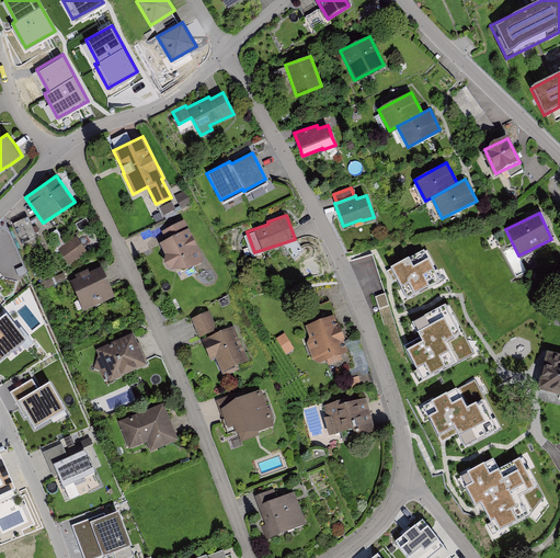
[(166,239),(189,228),(183,218),(161,229),(166,239)]
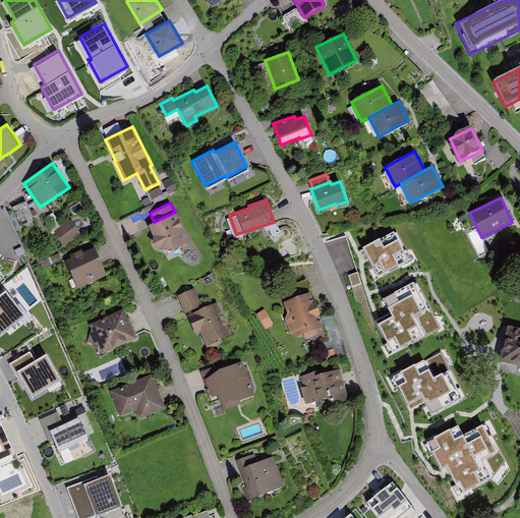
[(159,248),(174,250),(189,243),(180,224),(180,223),(175,212),(154,222),(148,225),(153,235),(152,244),(159,248)]
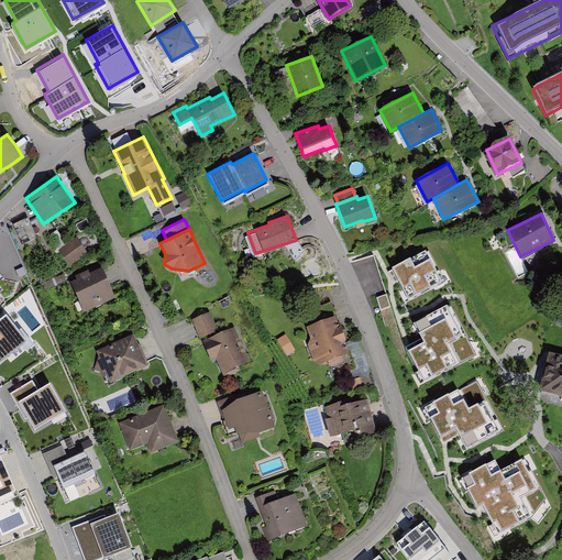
[(68,264),(87,252),(76,234),(57,248),(68,264)]
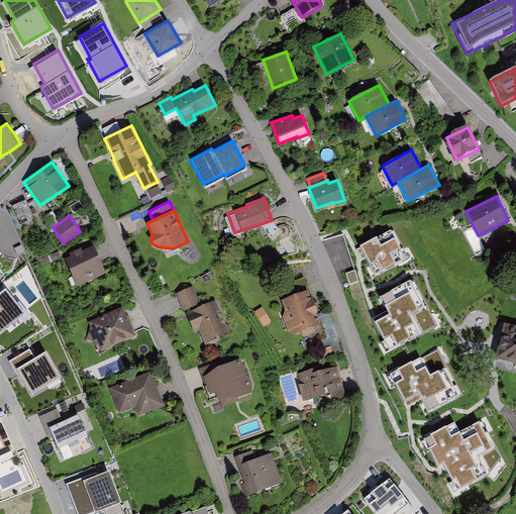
[(360,245),(376,274),(408,257),(394,228),(360,245)]
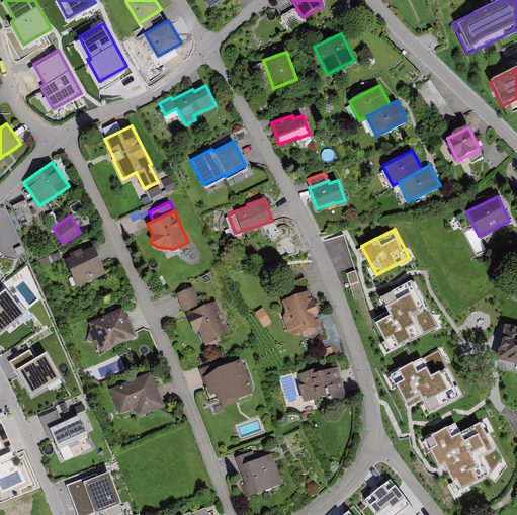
[(64,259),(76,285),(105,272),(93,246),(64,259)]
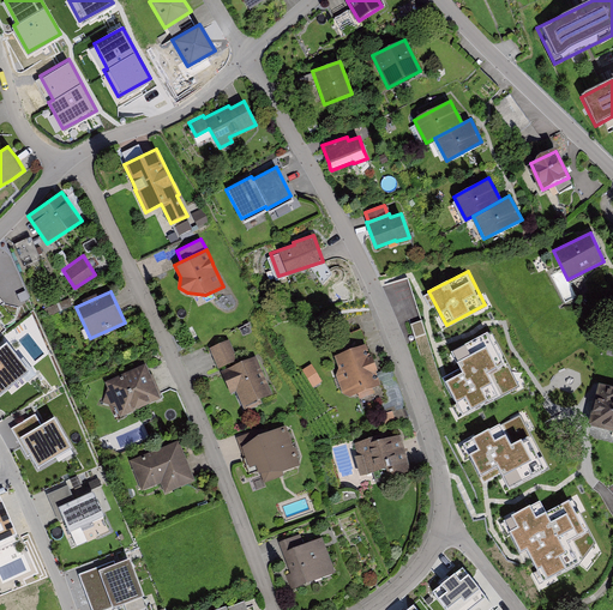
[(443,378),(462,412),(516,384),(487,331),(451,350),(461,368),(443,378)]
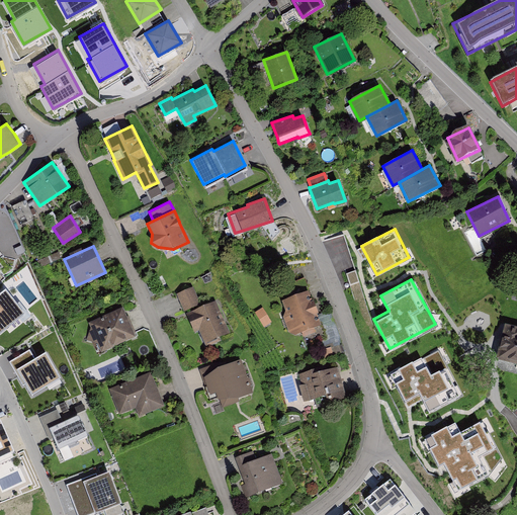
[(176,292),(183,310),(200,303),(192,285),(176,292)]
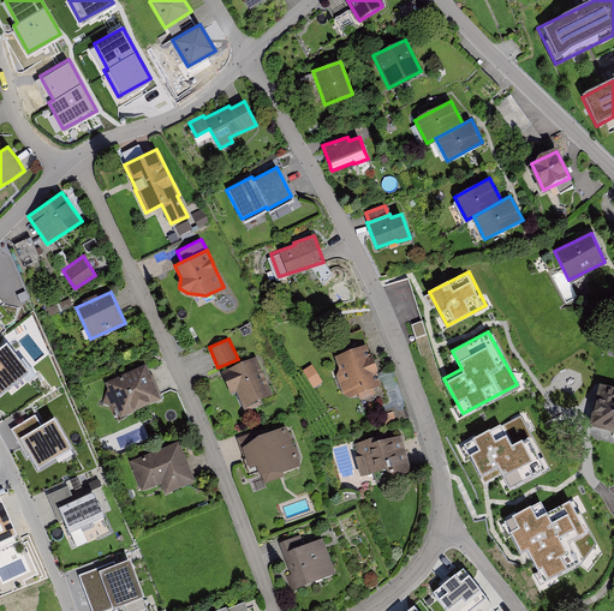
[(6,340),(0,343),(0,391),(29,370),(6,340)]
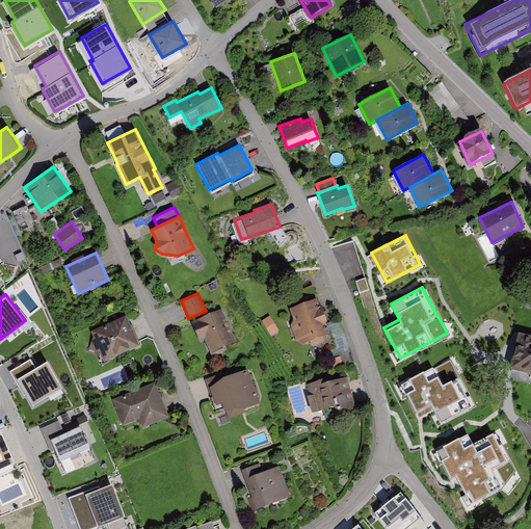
[(318,298),(290,307),(301,344),(329,336),(318,298)]
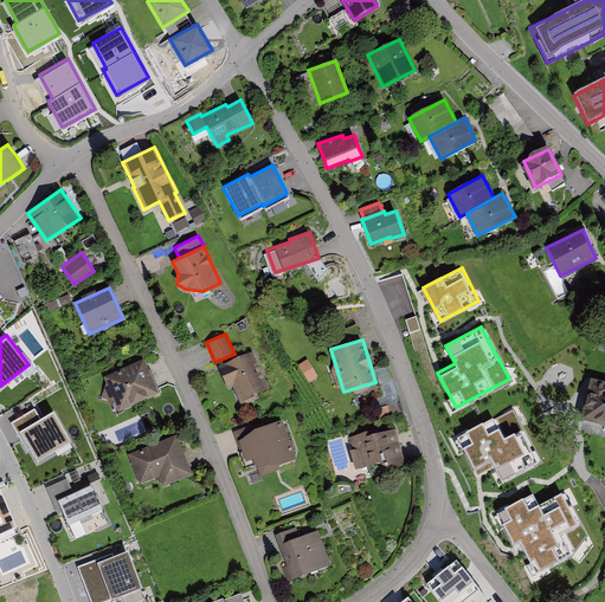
[(226,387),(232,384),(240,405),(258,396),(257,394),(269,388),(252,350),(223,363),(223,364),(218,367),(226,387)]
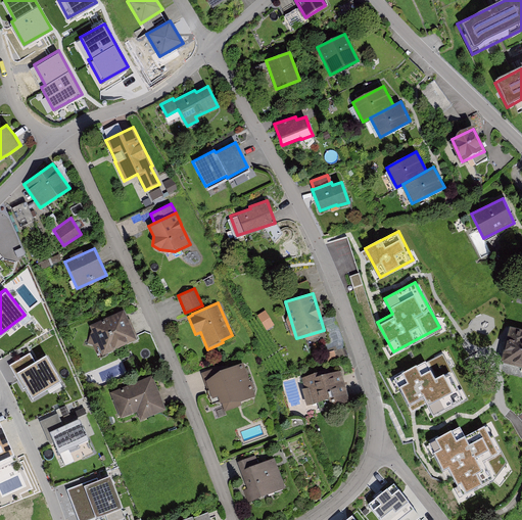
[(124,310),(88,324),(91,330),(86,340),(97,345),(101,355),(136,339),(124,310)]
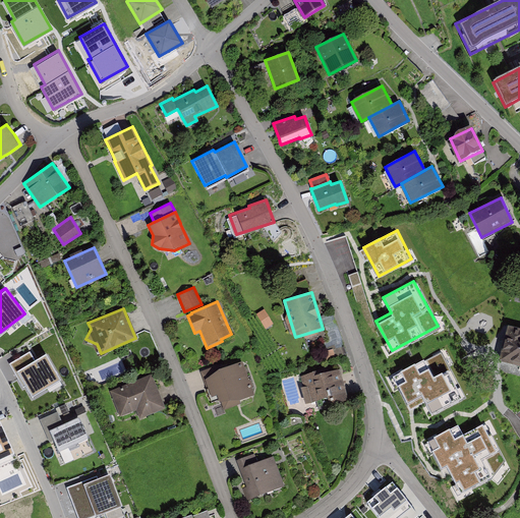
[(519,328),(508,326),(499,361),(519,366),(519,328)]
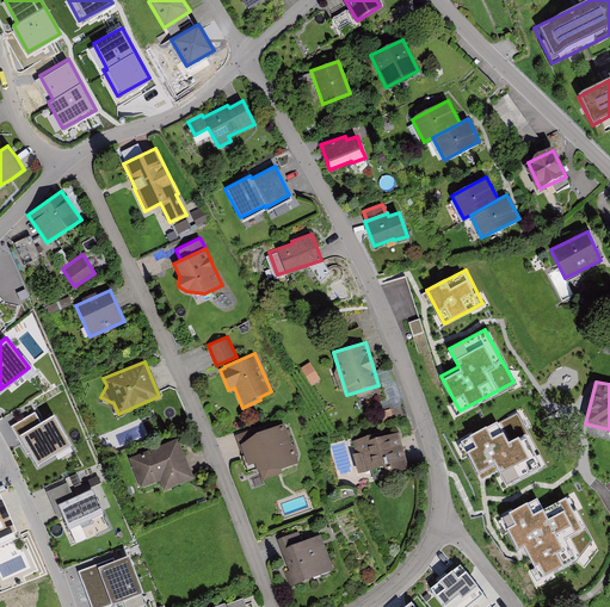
[(35,409),(13,422),(37,463),(72,443),(54,413),(41,420),(35,409)]
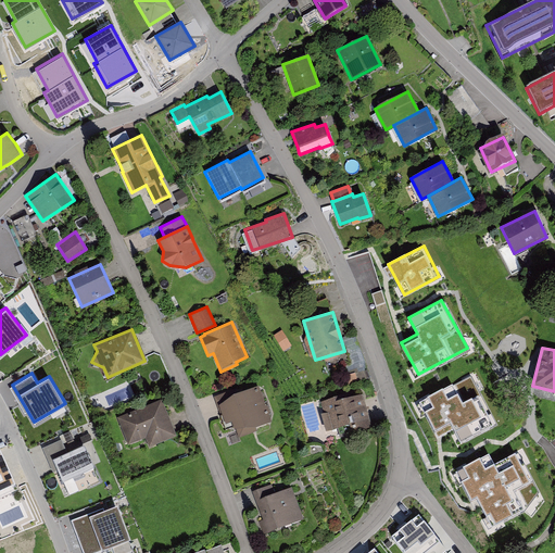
[(462,441),(496,423),(470,373),(418,400),(438,436),(454,427),(462,441)]
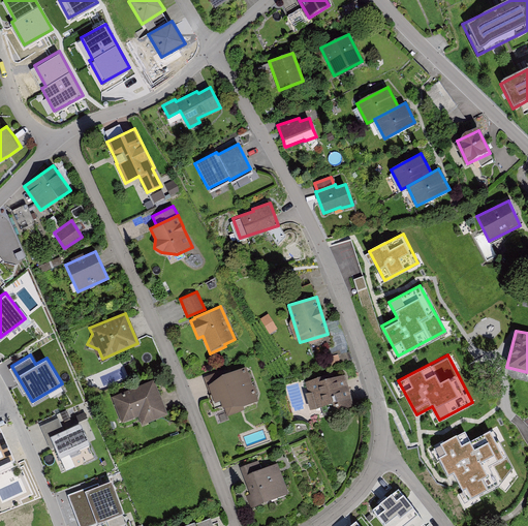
[(220,369),(204,374),(213,404),(220,402),(222,408),(226,407),(228,414),(244,409),(243,405),(255,401),(245,368),(222,374),(220,369)]
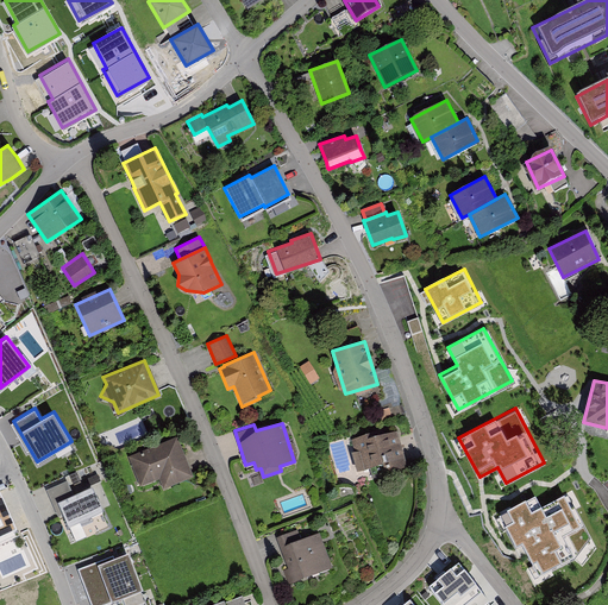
[(368,433),(349,436),(357,472),(382,466),(383,471),(406,466),(397,432),(369,439),(368,433)]
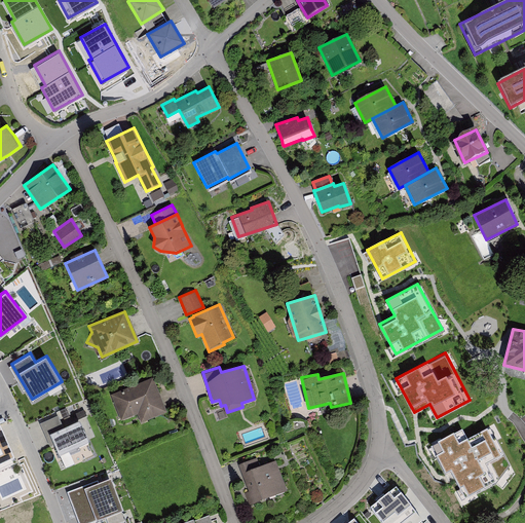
[(110,394),(121,419),(137,413),(141,421),(166,411),(152,377),(110,394)]
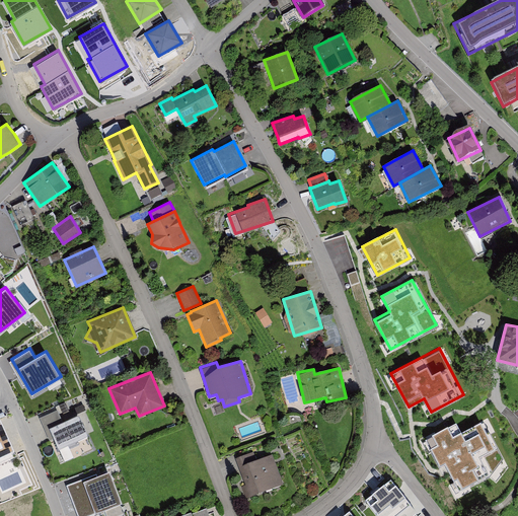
[(87,437),(78,417),(63,423),(57,409),(39,417),(49,439),(53,438),(58,450),(87,437)]
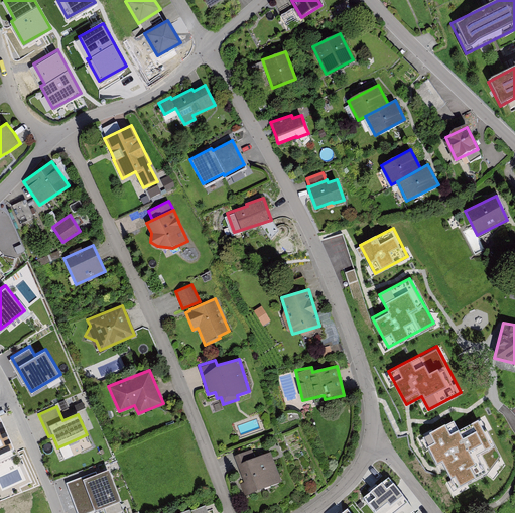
[(420,433),(449,490),(487,471),(500,453),(481,415),(459,426),(454,416),(420,433)]
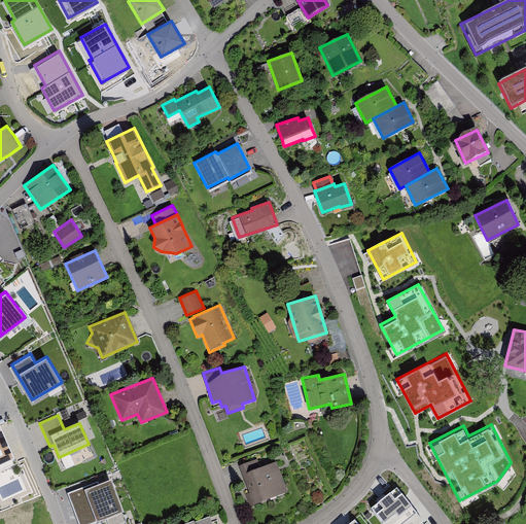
[(0,469),(16,462),(0,425),(0,469)]
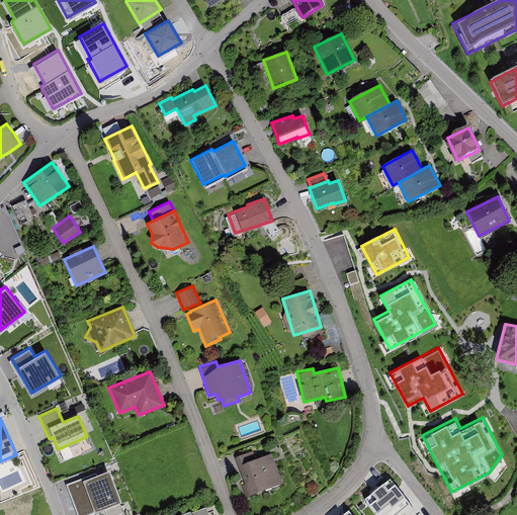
[(235,456),(238,465),(256,458),(252,449),(235,456)]
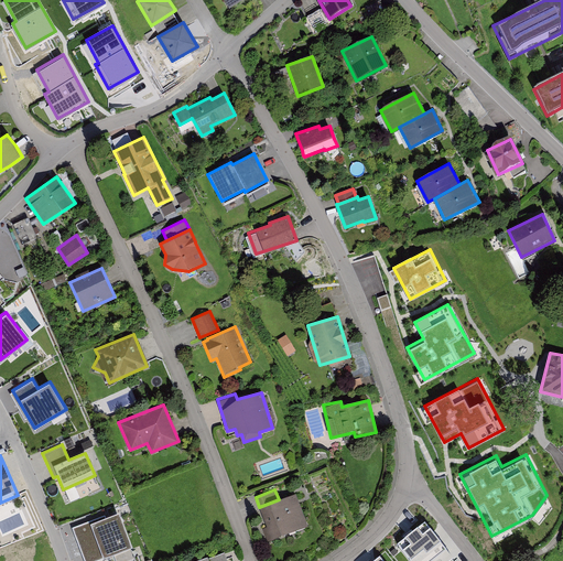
[(272,539),(307,525),(295,493),(279,499),(259,507),(272,539)]
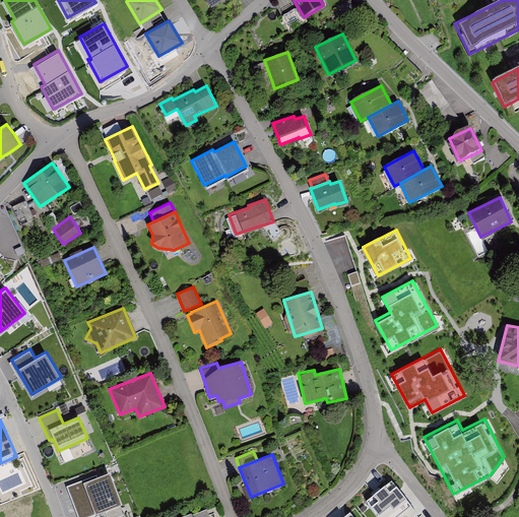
[(81,479),(66,485),(76,516),(85,516),(119,506),(108,473),(82,482),(81,479)]
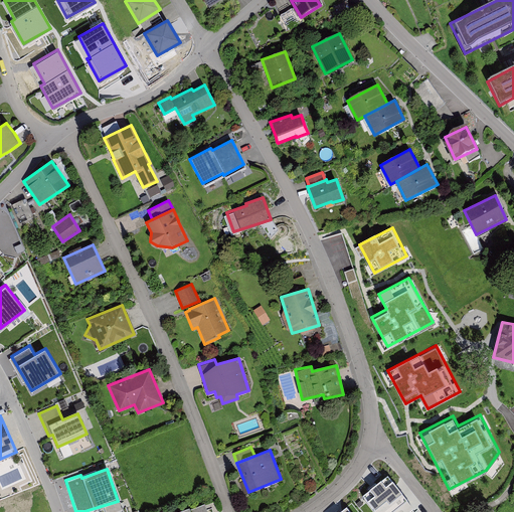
[(390,511),(407,499),(387,474),(362,494),(376,511),(390,511)]
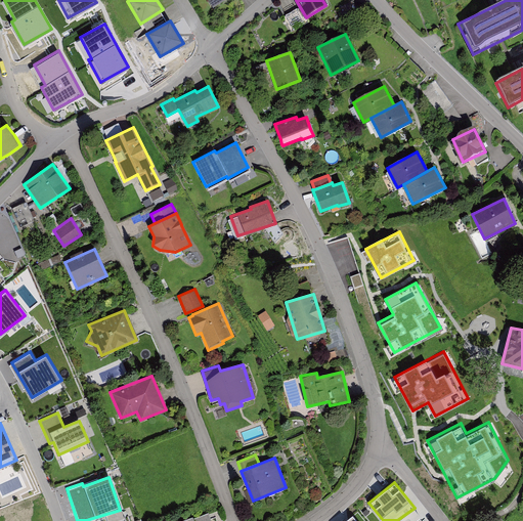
[(219,520),(213,505),(178,519),(179,520),(219,520)]
